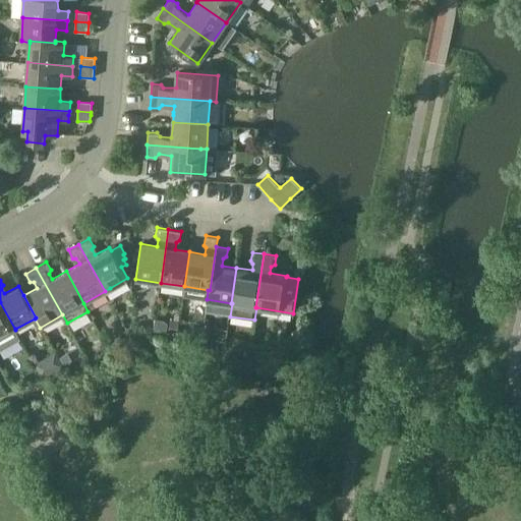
[(110,288),(105,291),(111,301),(116,298),(110,288)]
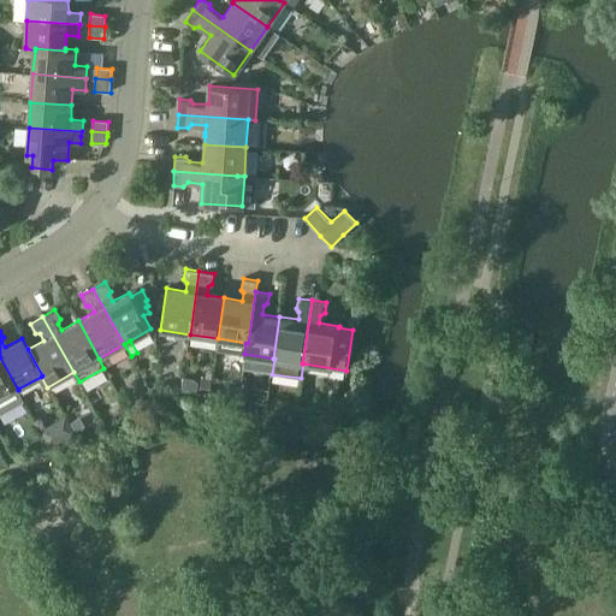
[(18,389),(18,390),(0,357),(0,414),(25,400),(18,389)]
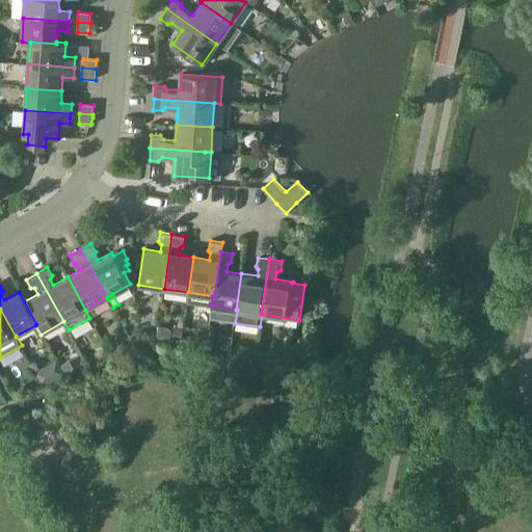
[(182,328),(177,327),(174,327),(171,339),(181,340),(182,328)]
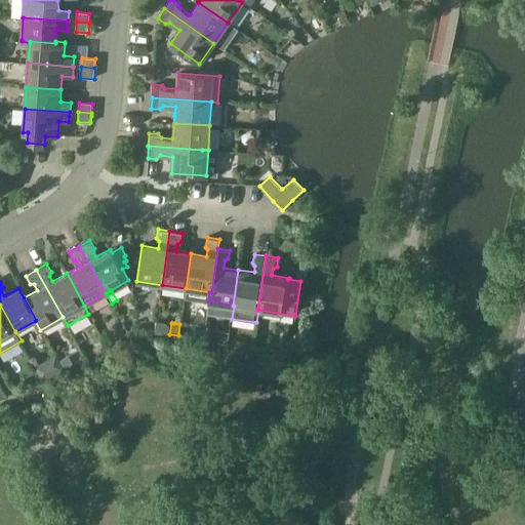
[(63,369),(55,356),(35,367),(43,380),(63,369)]
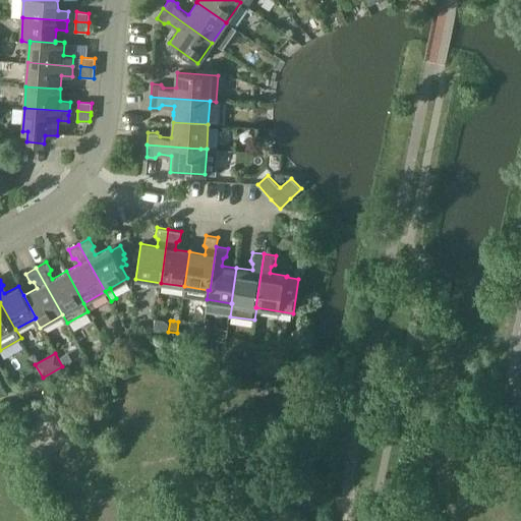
[(71,360),(67,353),(60,357),(64,364),(71,360)]
